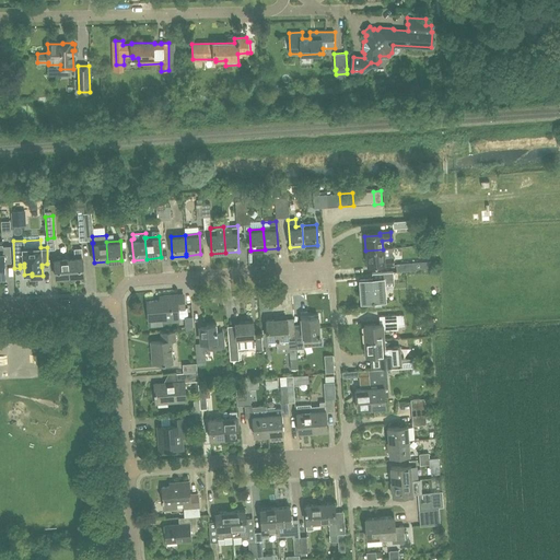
[(12,263),(12,245),(3,246),(3,251),(0,251),(0,279),(3,279),(3,277),(6,277),(4,263),(12,263)]
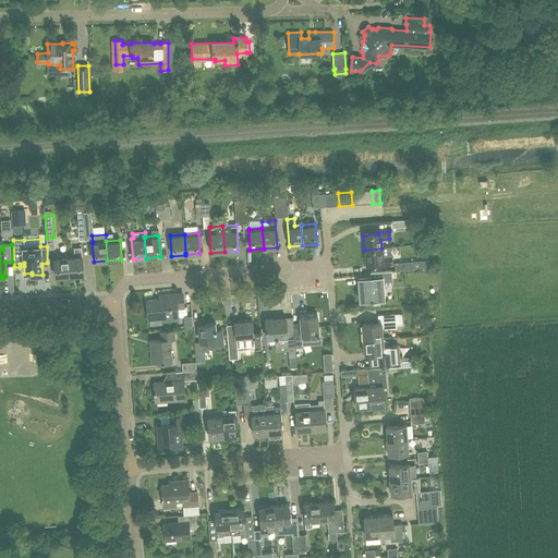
[(74,255),(68,255),(69,276),(83,275),(81,247),(73,249),(74,255)]
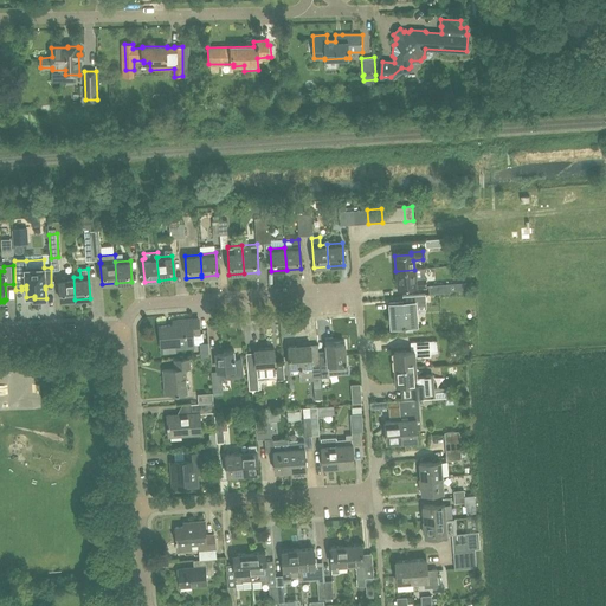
[(414,270),(395,271),(397,288),(413,287),(413,289),(425,288),(425,279),(416,281),(414,270)]
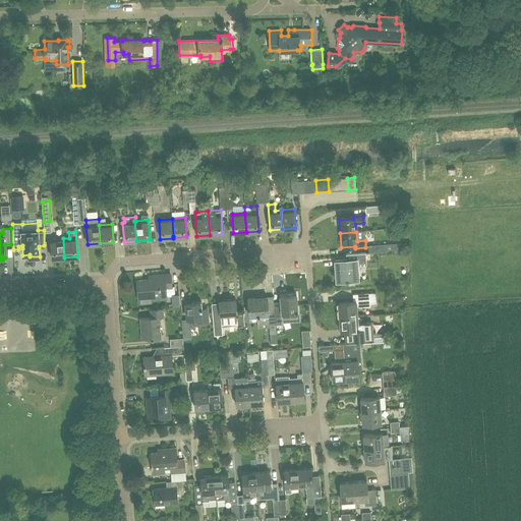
[(52,258),(64,257),(63,238),(50,239),(52,258)]
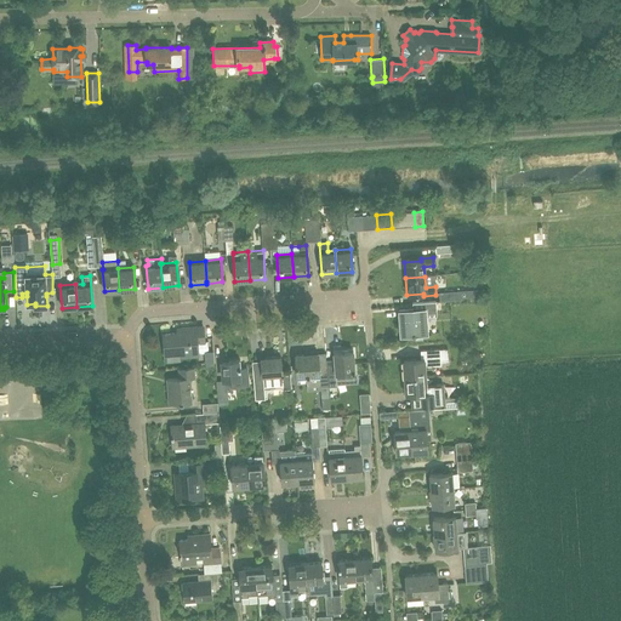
[(468,297),(468,291),(461,291),(461,290),(439,292),(440,301),(461,300),(461,298),(468,297)]
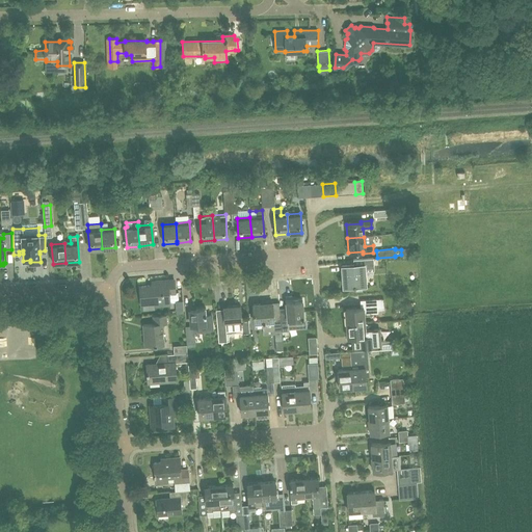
[(353,265),(341,266),(343,288),(366,286),(364,272),(374,271),(373,259),(352,261),(353,265)]
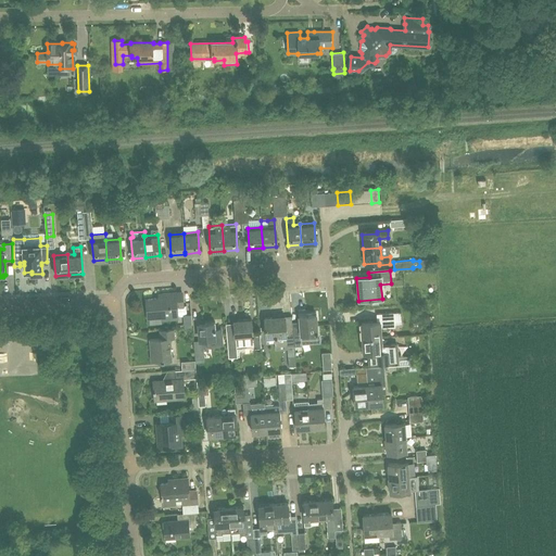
[(162,298),(146,299),(148,317),(163,316),(163,319),(177,318),(176,305),(182,305),(181,292),(162,294),(162,298)]
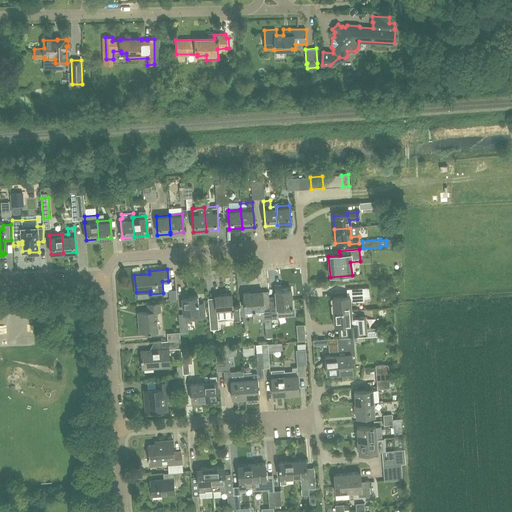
[(276,302),(269,302),(270,320),(277,319),(277,317),(277,314),(292,313),(292,308),(291,289),(275,290),(275,296),(276,302)]
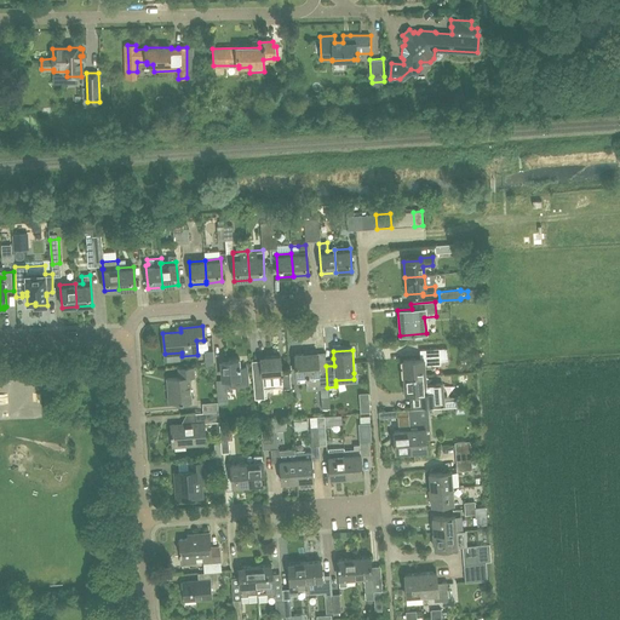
[(420,360),(402,361),(403,378),(425,377),(424,367),(440,366),(440,361),(438,350),(419,351),(420,360)]
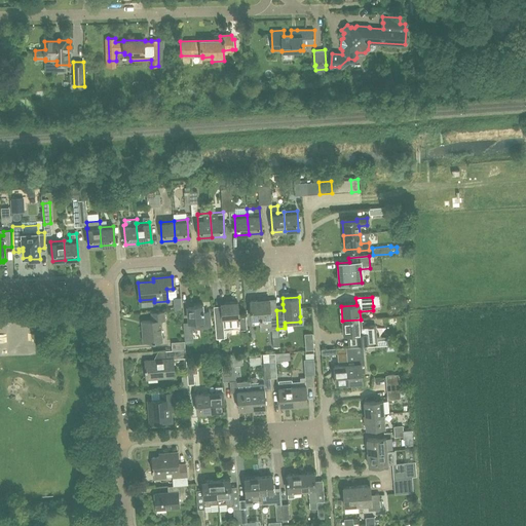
[(269,299),(250,301),(251,320),(252,325),(260,324),(260,327),(271,326),(271,328),(272,339),(278,338),(277,329),(276,310),(276,309),(275,304),(275,300),(269,301),(269,299)]
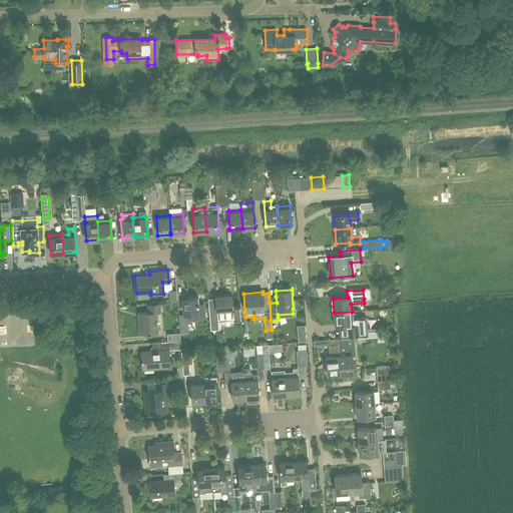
[(233,309),(232,309),(231,295),(215,297),(216,306),(208,306),(210,331),(218,330),(217,320),(234,319),(234,318),(233,309)]
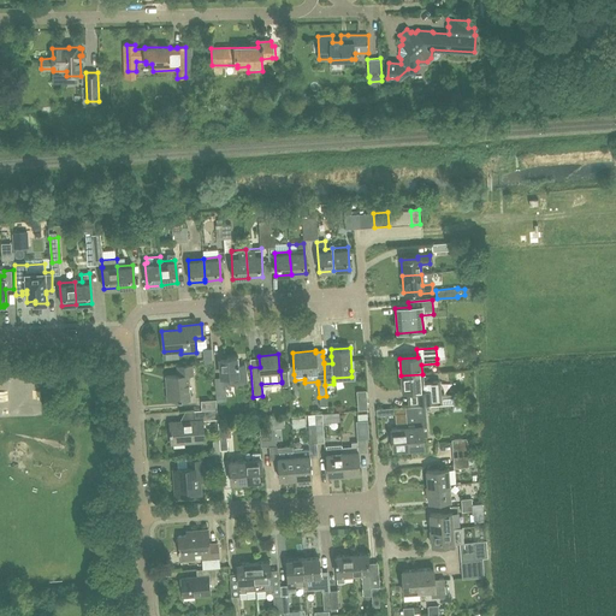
[(242,366),(236,366),(236,357),(220,359),(221,378),(214,378),(217,398),(225,397),(225,389),(230,389),(229,377),(235,377),(235,381),(243,380),(242,366)]
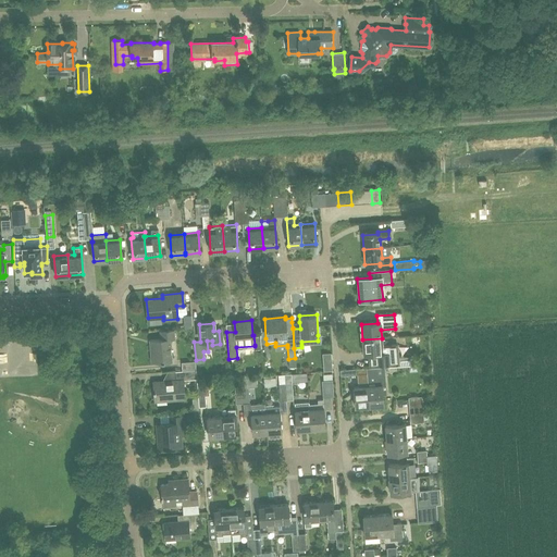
[(174,339),(173,330),(160,331),(160,339),(149,341),(151,361),(171,360),(170,339),(174,339)]
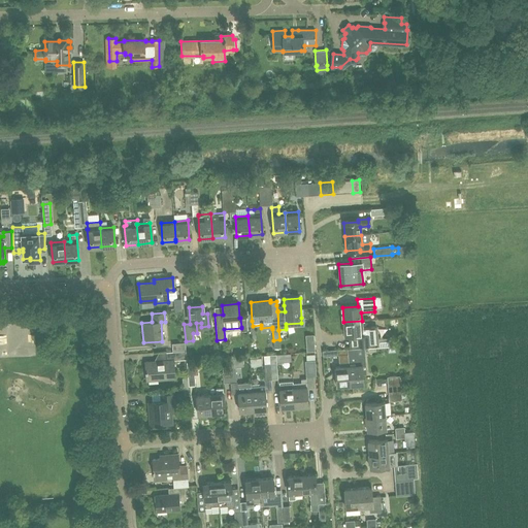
[(362,321),(343,322),(344,336),(360,335),(360,342),(376,341),(375,328),(362,329),(362,321)]
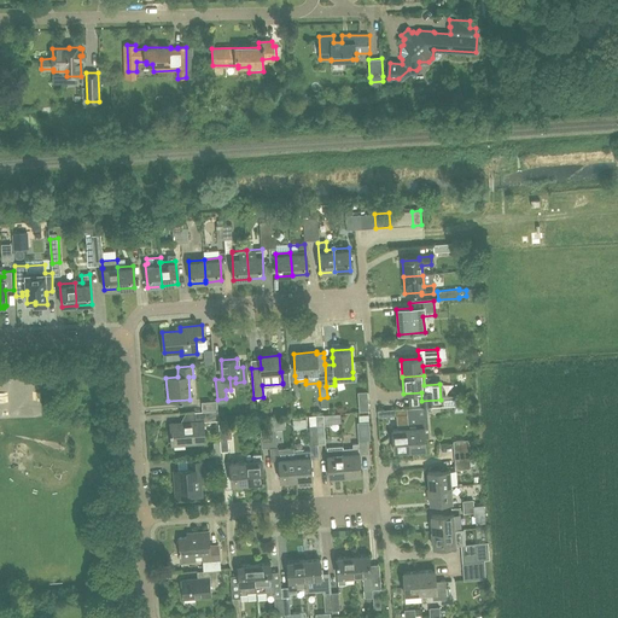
[(217,401),(202,402),(203,412),(217,410),(217,401)]
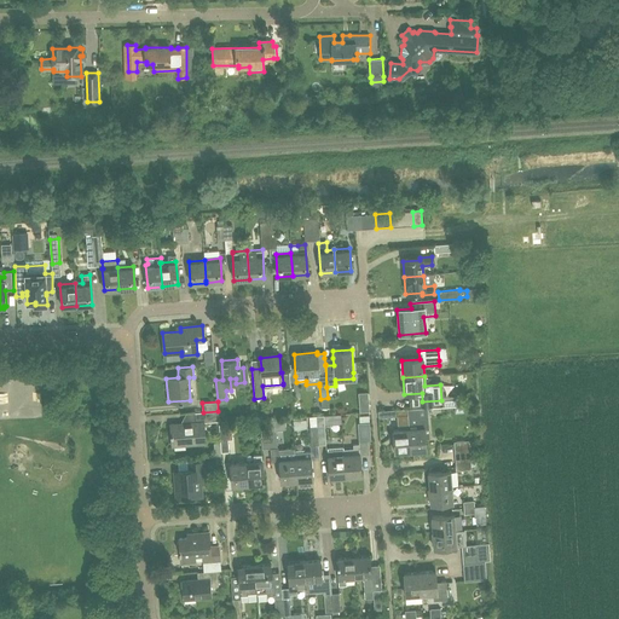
[(369,401),(360,401),(360,411),(370,411),(369,401)]
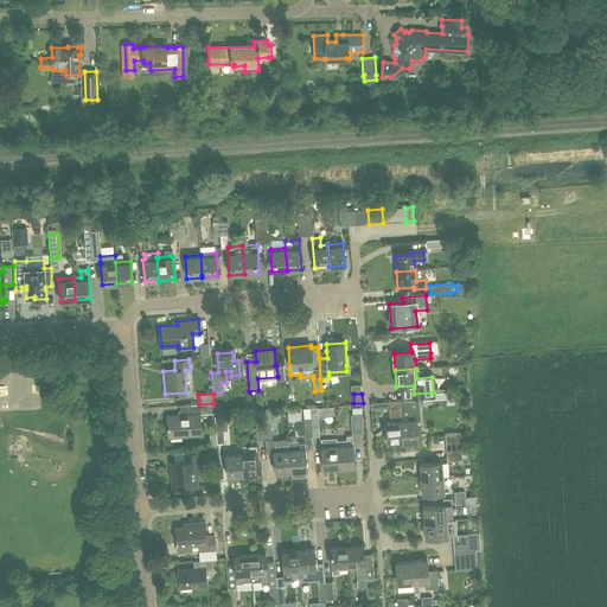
[(409,400),(398,401),(400,421),(402,443),(417,442),(416,430),(416,420),(421,420),(420,408),(409,409),(409,400)]
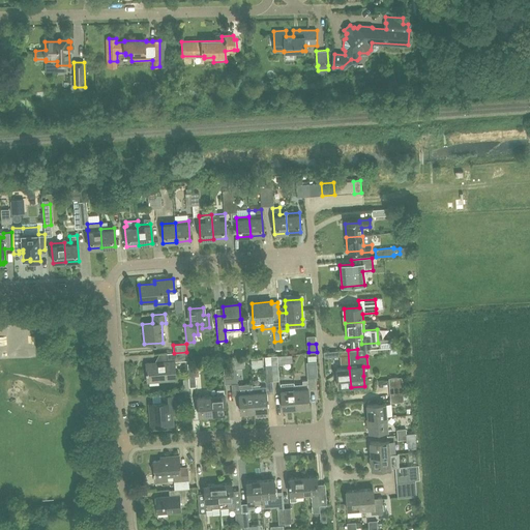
[(341,369),(335,369),(337,388),(351,387),(349,367),(348,350),(340,351),(341,369)]
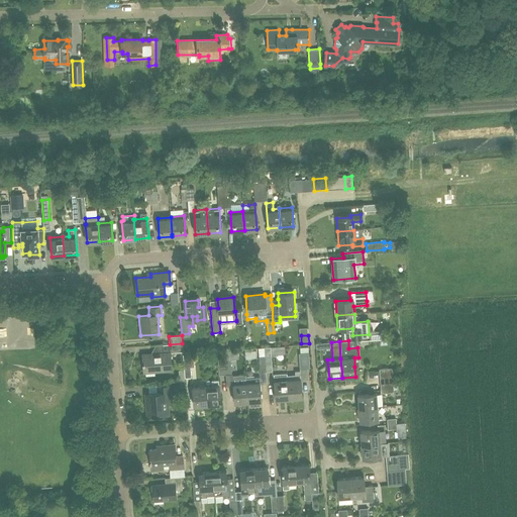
[(182,343),(170,344),(163,344),(163,352),(142,354),(143,373),(172,371),(170,353),(183,352),(182,343)]
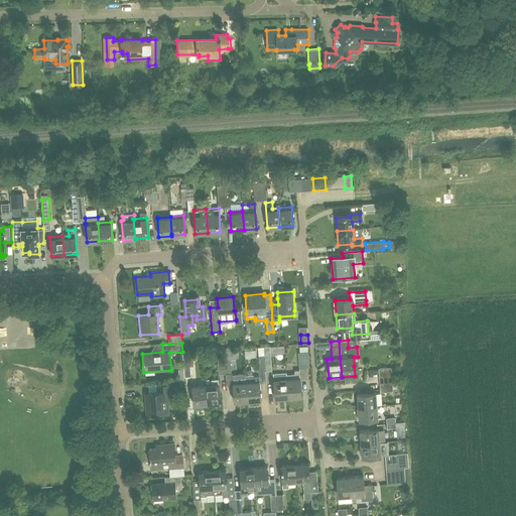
[(264,355),(265,370),(272,370),(270,346),(264,347),(264,355)]
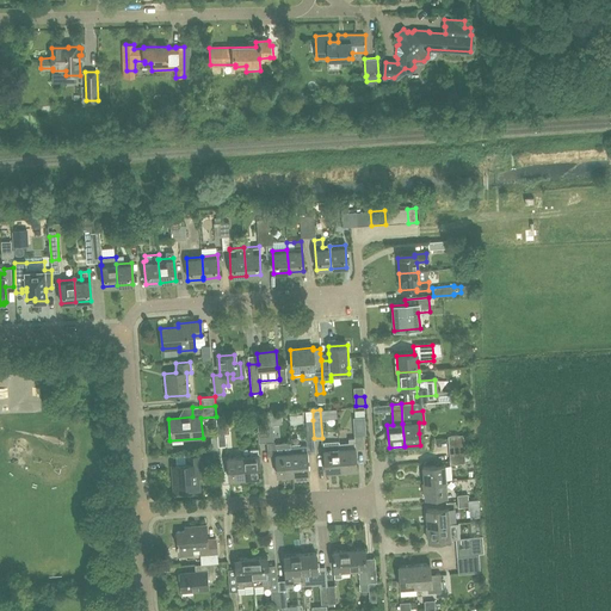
[(302,413),(289,414),(290,424),(302,423),(302,413)]
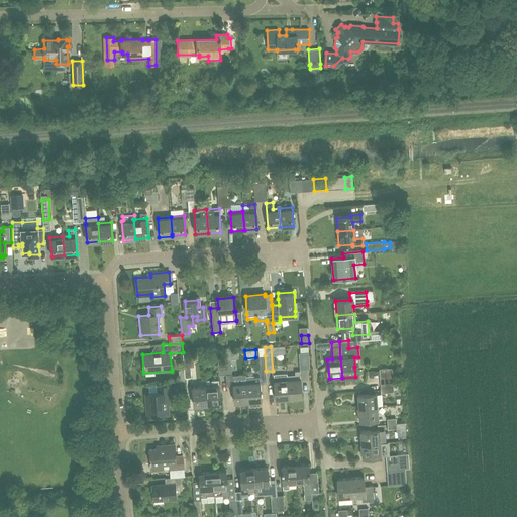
[(304,362),(305,368),(310,368),(309,352),(299,353),(300,362),(304,362)]
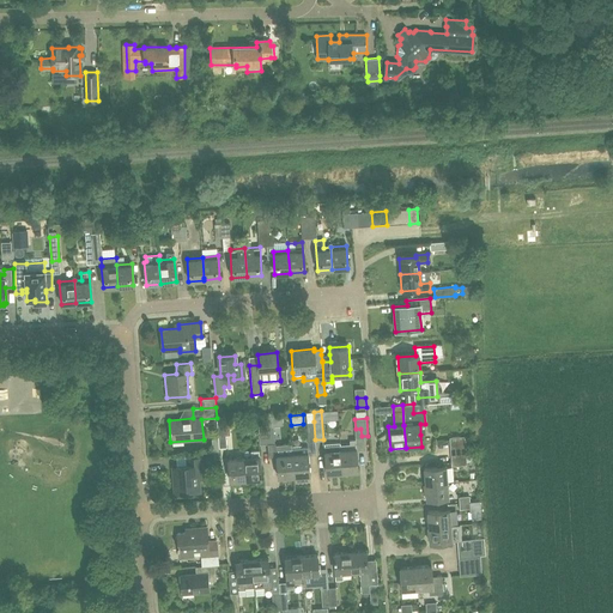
[(229,419),(217,419),(217,422),(219,438),(219,448),(228,447),(226,435),(230,435),(229,419)]
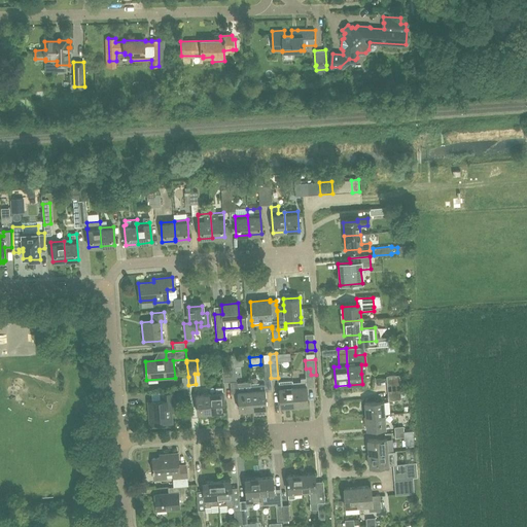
[(398,376),(386,377),(386,386),(399,384),(398,376)]
